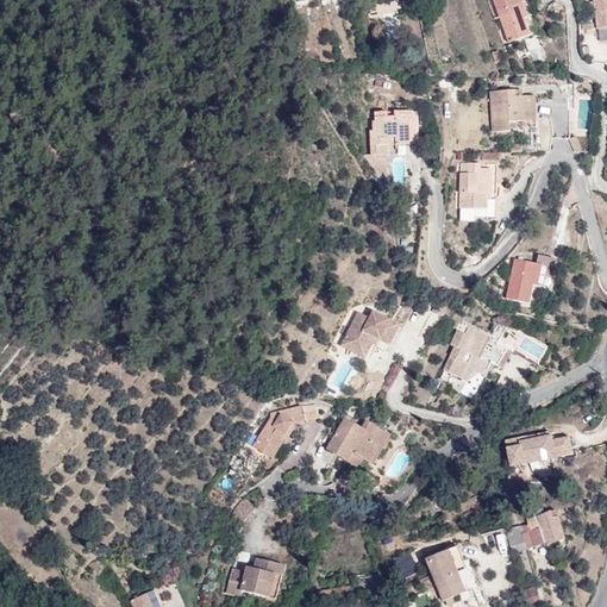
[(401,0),(404,10),(417,7),(414,0),(401,0)]
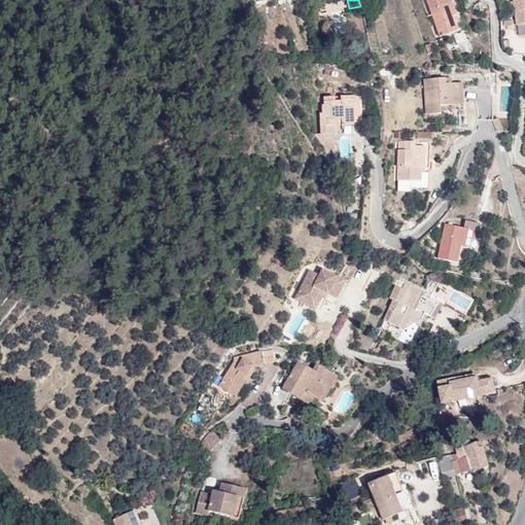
[(426,0),(439,35),(457,28),(452,14),(455,13),(451,0),(426,0)]
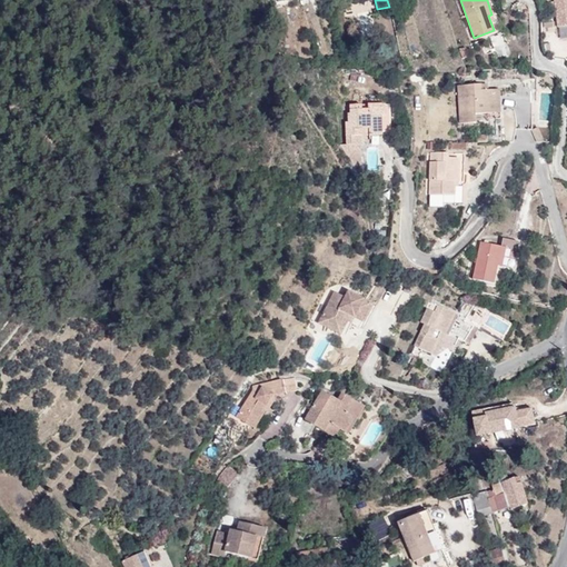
[(553,0),(557,26),(566,23),(566,0),(553,0)]
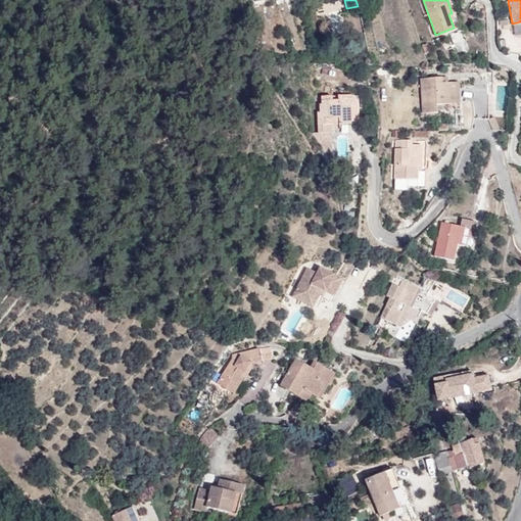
[(442,82),(441,76),(420,78),(422,111),(436,111),(435,103),(456,102),(455,81),(447,82),(442,82)]
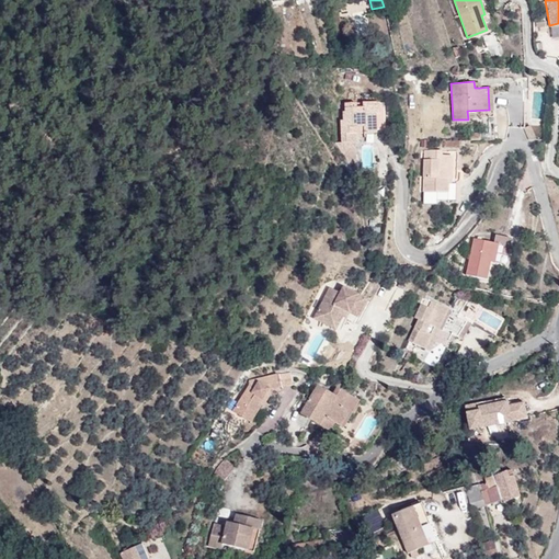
[(341,140),(351,140),(356,140),(356,133),(376,132),(375,111),(378,111),(378,100),(362,101),(362,105),(355,106),(355,102),(344,102),(345,110),(343,110),(343,118),(340,118),(341,140)]
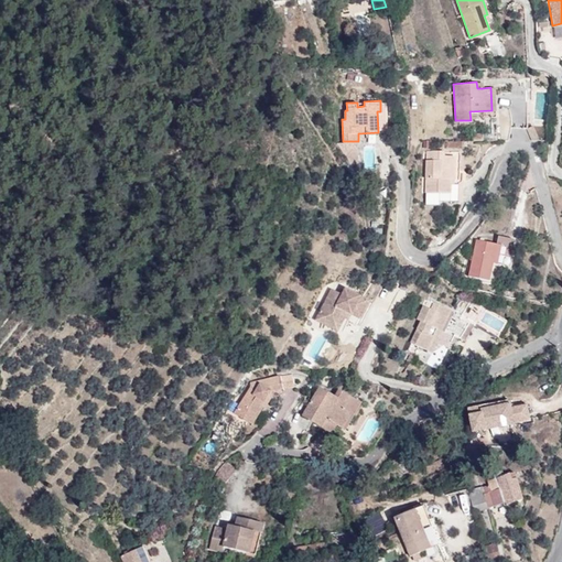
[(529,138),(537,138),(529,123),(523,127),(529,138)]
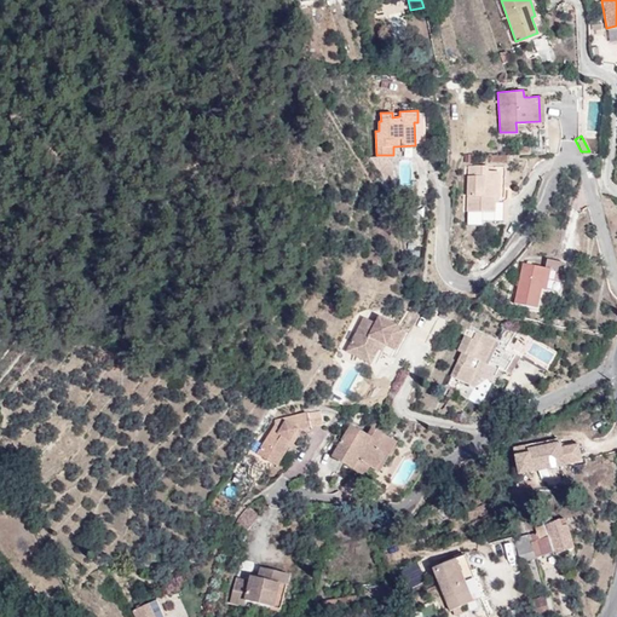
[(391,161),(387,155),(376,155),(369,156),(385,179),(392,176),(391,161)]
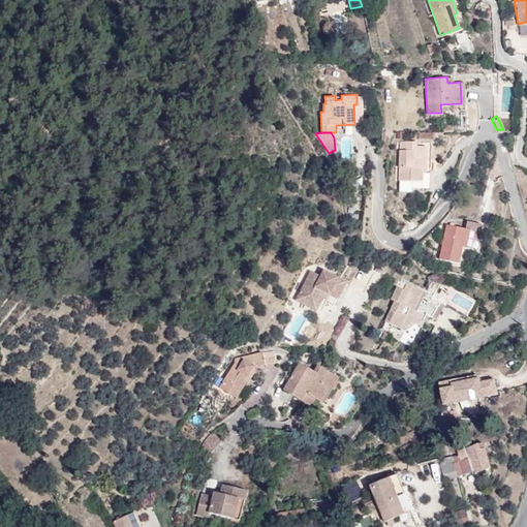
[(428,187),(429,169),(425,169),(426,147),(415,147),(415,141),(399,140),(398,179),(411,180),(411,187),(428,187)]
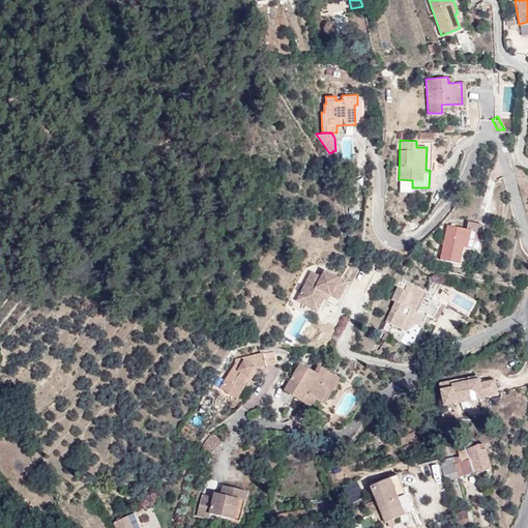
[(467,239),(477,241),(481,224),(468,221),(466,229),(446,225),(439,258),(459,262),(462,245),(466,246),(467,239)]
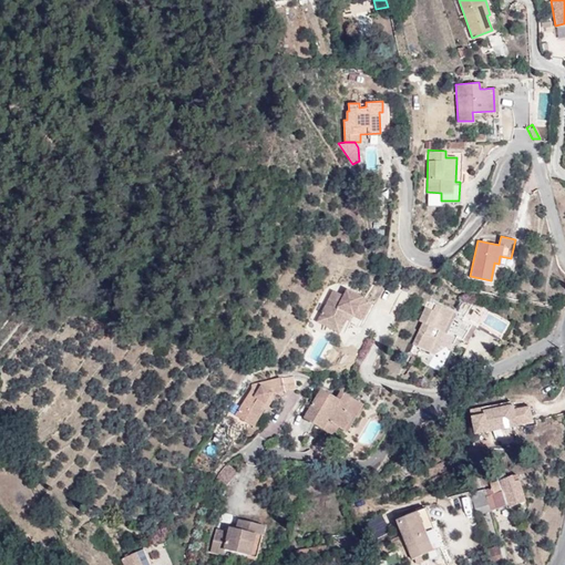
[(510,266),(511,258),(500,256),(499,264),(510,266)]
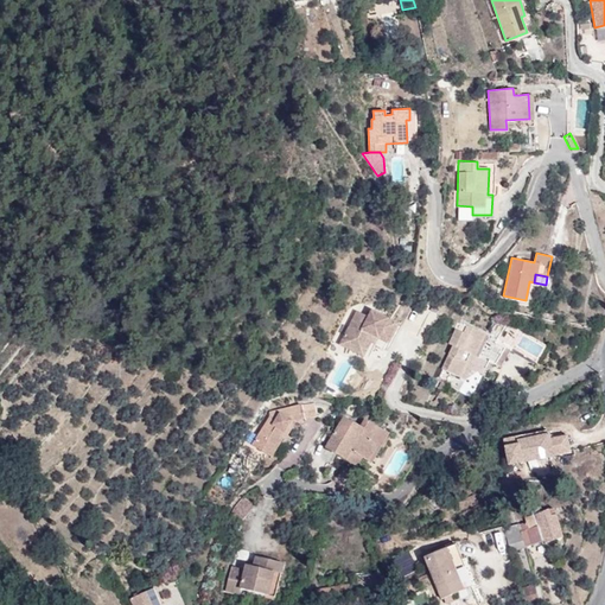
[(365,338),(370,341),(383,348),(396,322),(371,309),(368,314),(356,309),(342,337),(361,346),(365,338)]
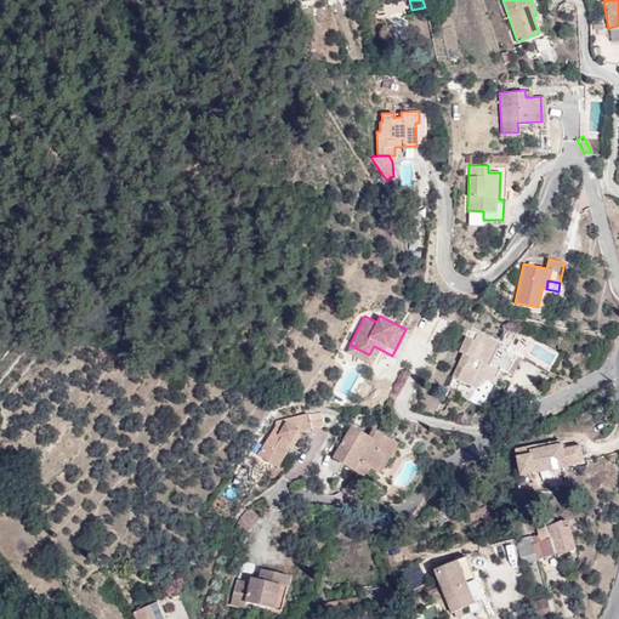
[(452,376),(475,386),(494,340),(476,331),(472,339),(465,336),(458,351),(461,352),(452,376)]
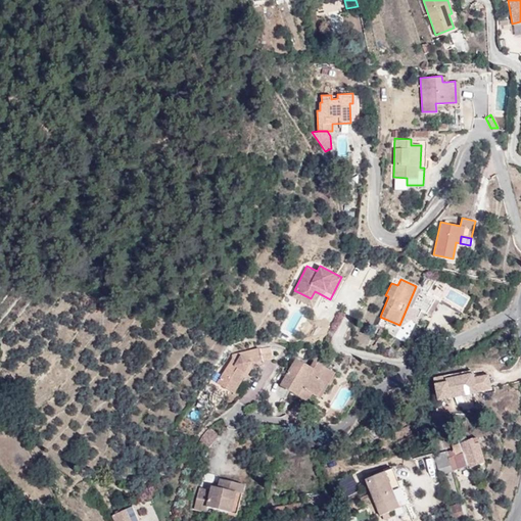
[(313,305),(319,293),(315,291),(311,298),(294,290),(292,294),(313,305)]
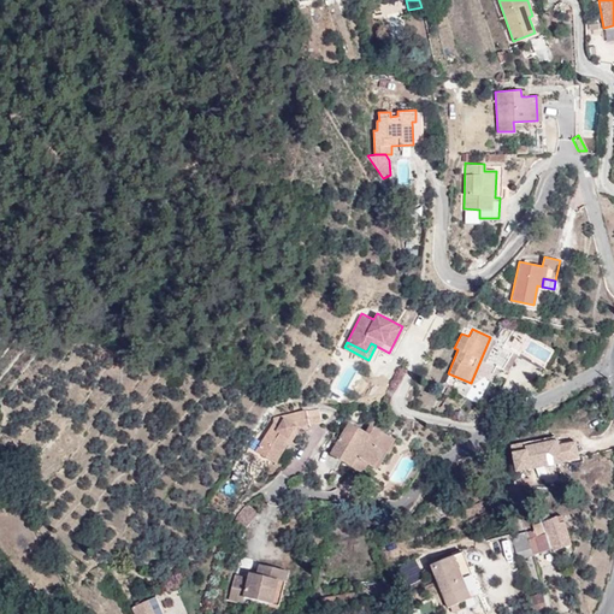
[(306,409),(308,423),(319,420),(317,407),(306,409)]
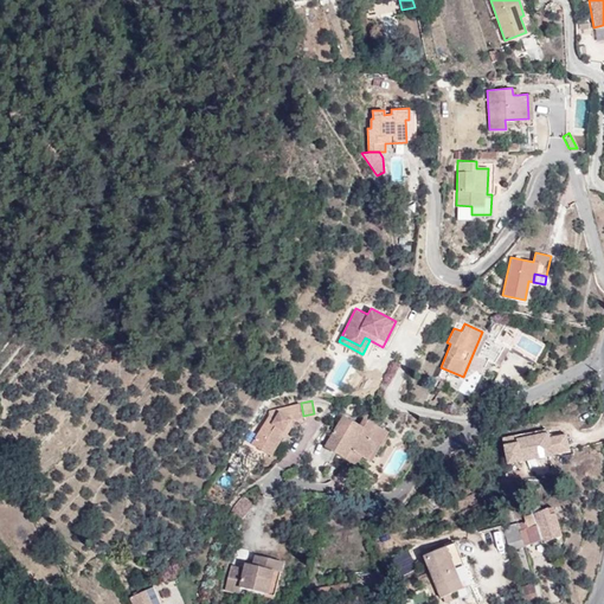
[(303,419),(303,416),(301,403),(268,410),(269,415),(251,443),(268,454),(274,443),(276,445),(282,436),(284,437),(291,425),(291,423),(303,419)]
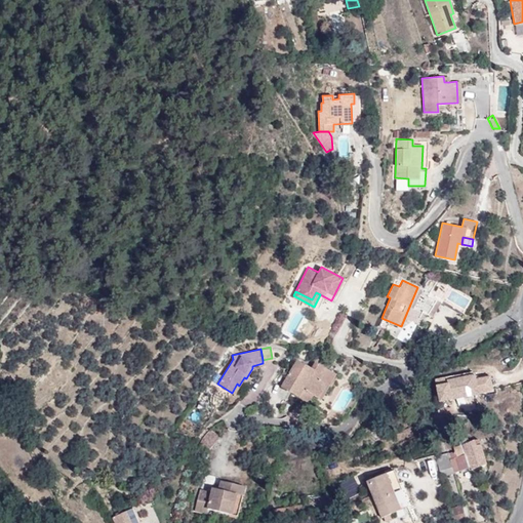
[(327,377),(331,371),(314,361),(310,367),(295,359),(284,377),(292,383),(288,391),(308,401),(312,394),(316,397),(324,383),(320,380),(323,374),(327,377)]
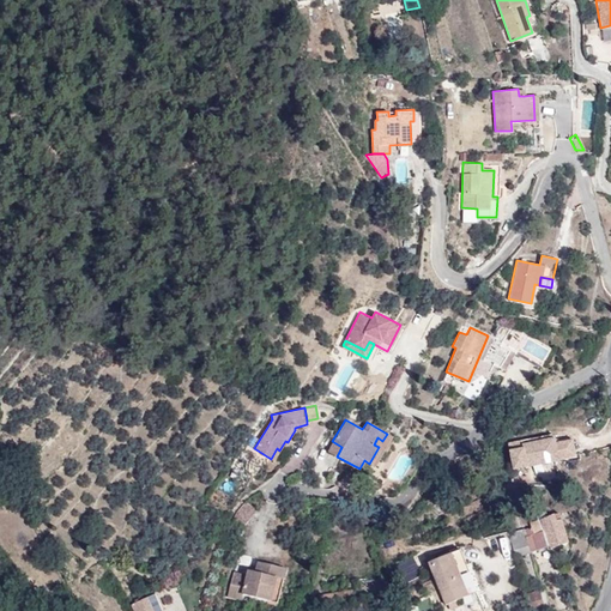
[(507,441),(512,467),(578,457),(574,436),(555,439),(555,433),(507,441)]
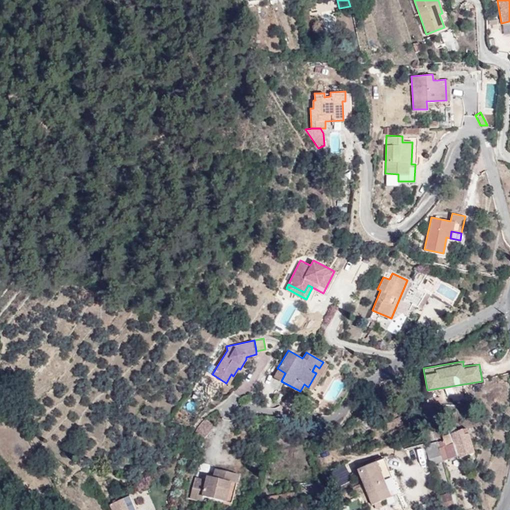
[(327,364),(323,362),(319,368),(315,365),(312,371),(316,373),(308,387),(312,389),(327,364)]
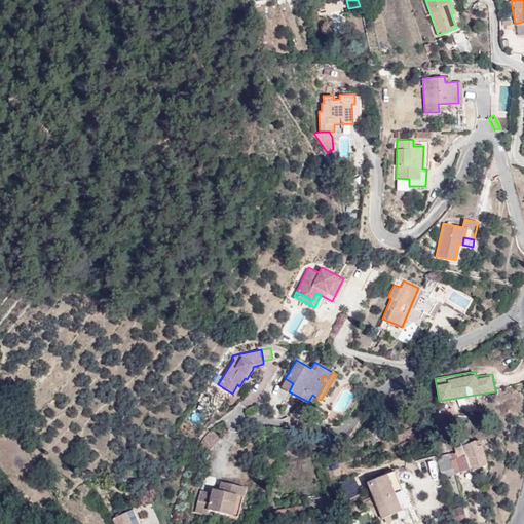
[(293,383),(285,378),(281,386),(289,391),(293,383)]
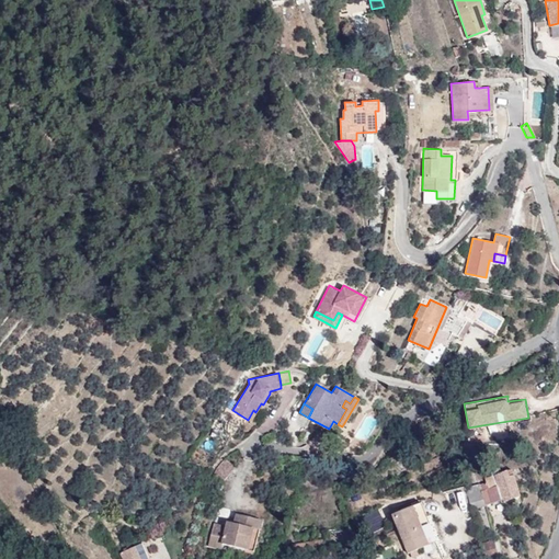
[(217,464),(210,474),(221,478),(232,465),(224,457),(217,464)]
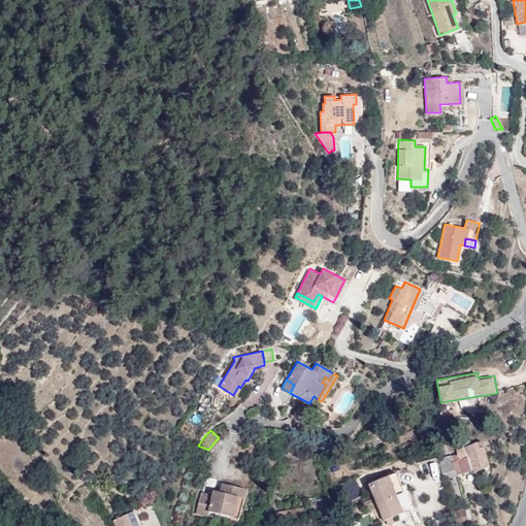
[(457,453),(436,459),(441,478),(462,471),(463,473),(488,466),(481,441),(470,445),(469,440),(463,441),(464,447),(456,449),(457,453)]
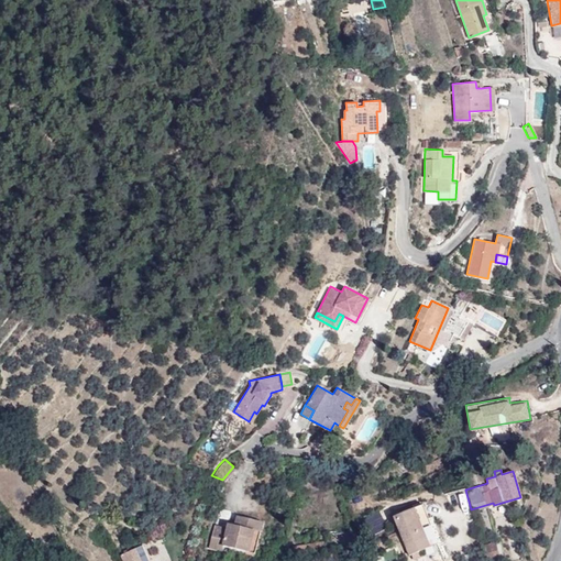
[(408,554),(437,542),(421,504),(393,516),(408,554)]
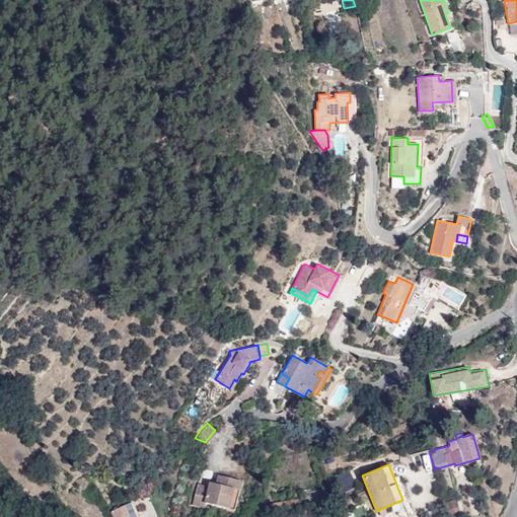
[(341,489),(354,483),(350,471),(336,478),(341,489)]
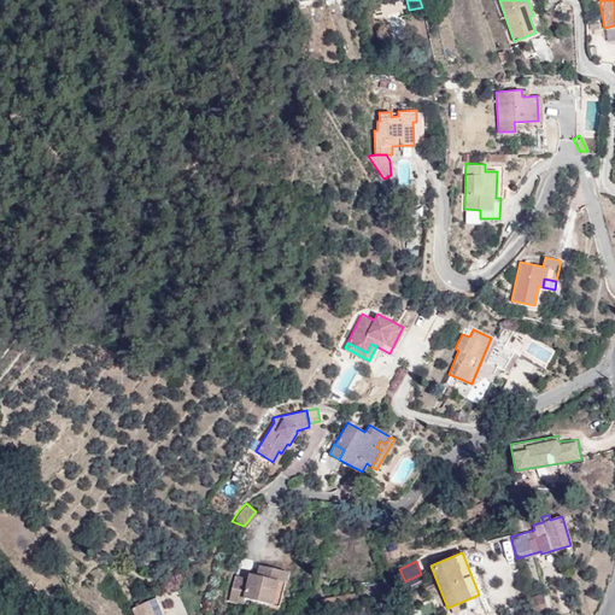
[(277,580),(282,581),(285,570),(258,564),(256,575),(247,573),(247,578),(234,574),(228,599),(242,603),(244,597),(271,603),(277,580)]
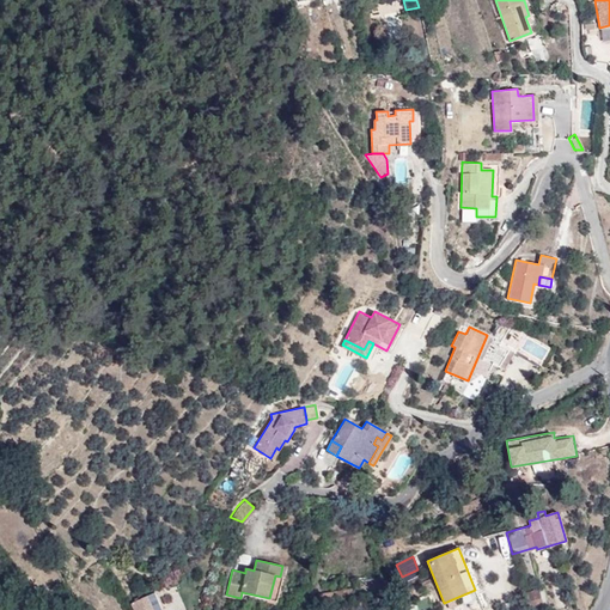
[(281,577),(280,577),(275,575),(269,598),(276,599),(281,577)]
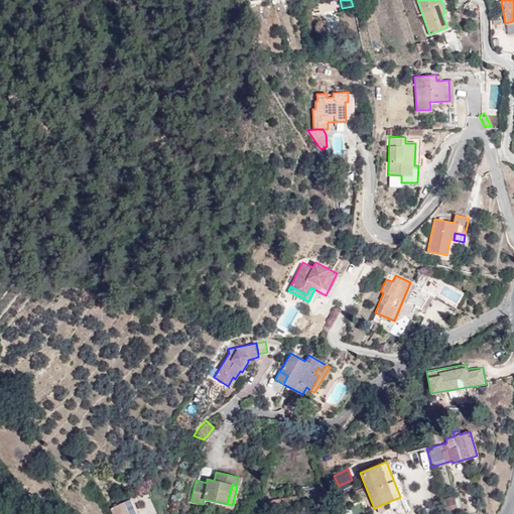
[(267,507),(297,502),(296,495),(266,499),(267,507)]
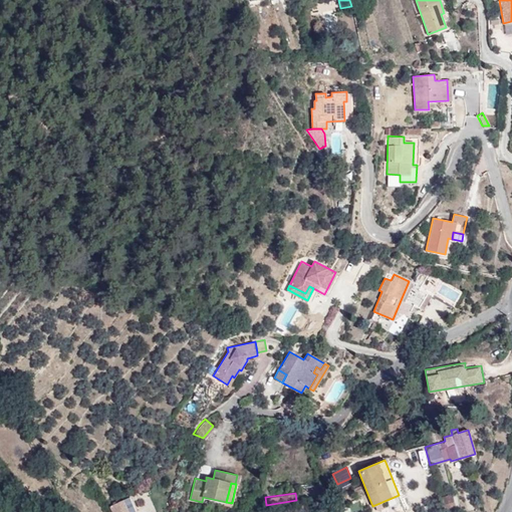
[(439,497),(443,511),(454,508),(450,494),(439,497)]
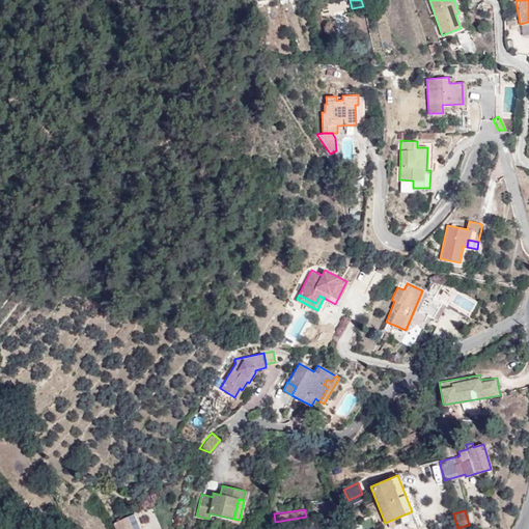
[(140,528),(134,512),(113,522),(115,528),(140,528)]
